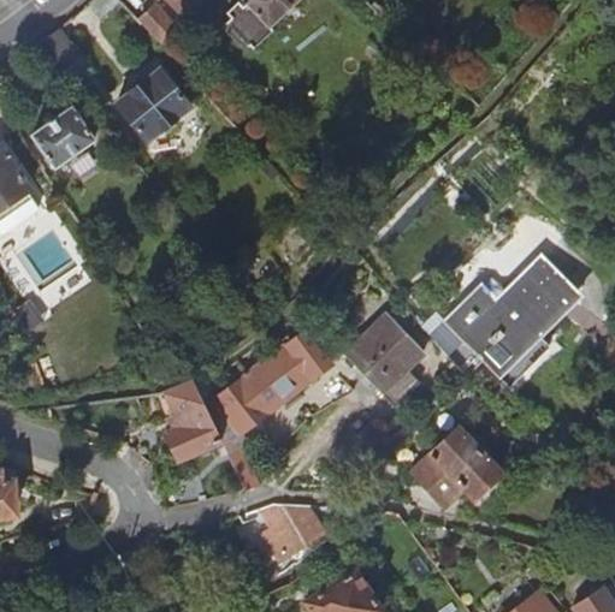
[(169,0),(183,15),(196,1),(199,1),(199,0),(169,0)]
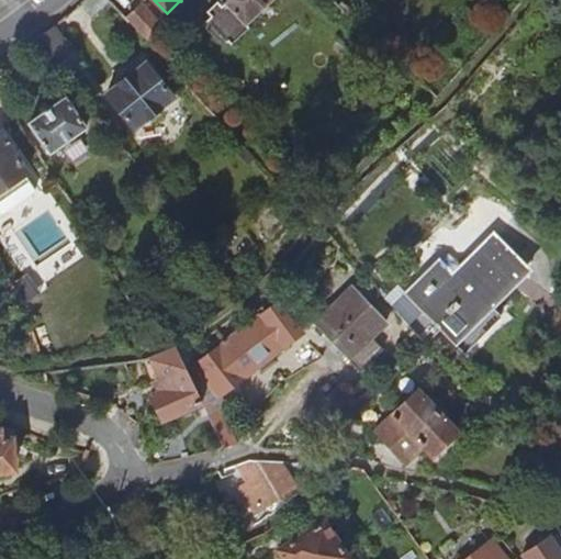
[(224,0),(210,17),(215,22),(210,28),(231,47),(235,43),(239,46),(256,30),(251,25),(275,0),(224,0)]
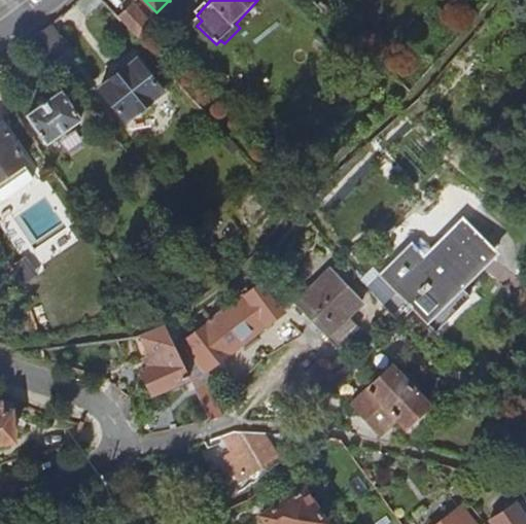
[(113,5),(119,12),(124,7),(117,1),(113,5)]
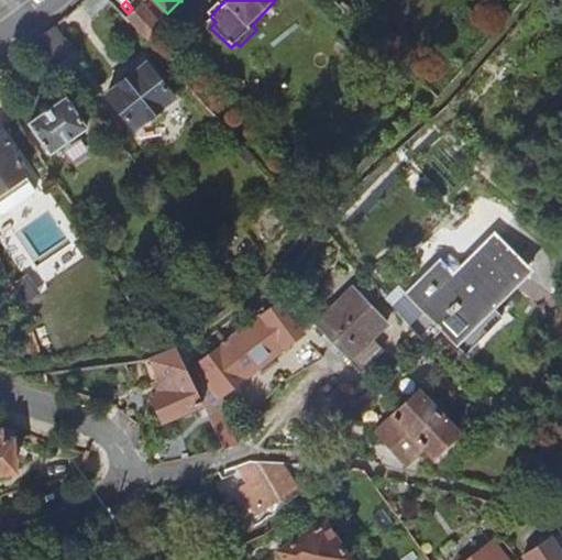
[(130,17),(150,37),(156,32),(164,25),(145,3),(130,17)]
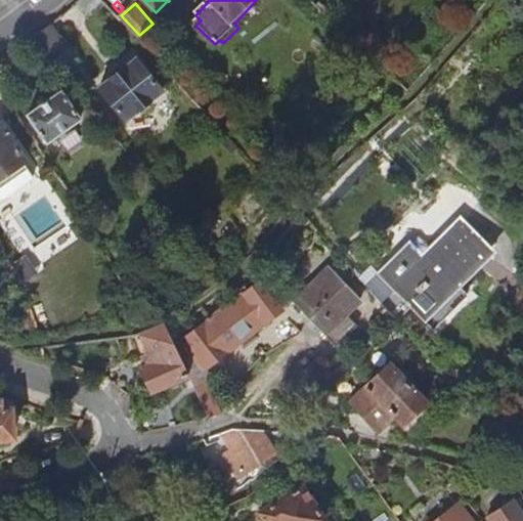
[(52,23),(39,32),(51,46),(57,55),(70,46),(52,23)]
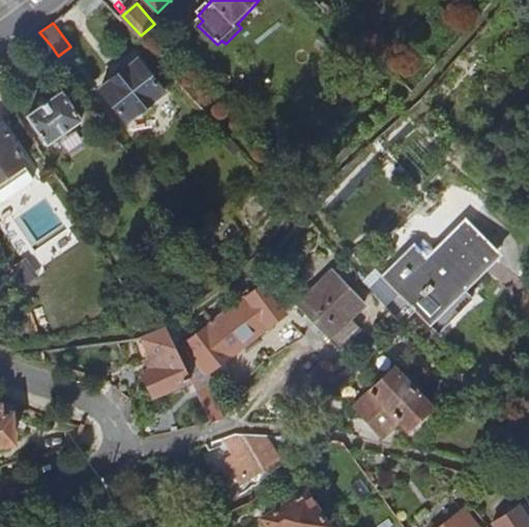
[(141,35),(176,75),(182,68),(147,30),(141,35)]
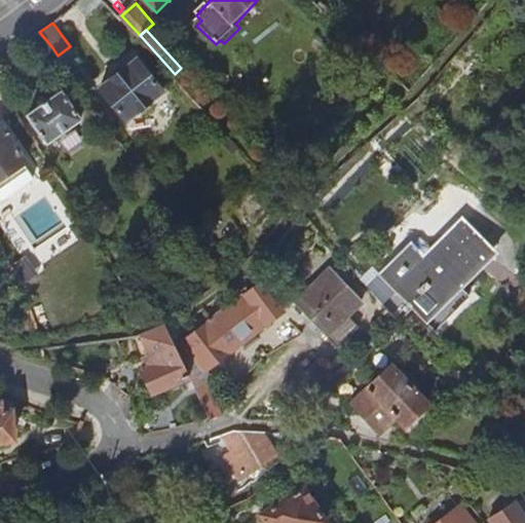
[(39,32),(29,38),(42,53),(51,46),(39,32)]
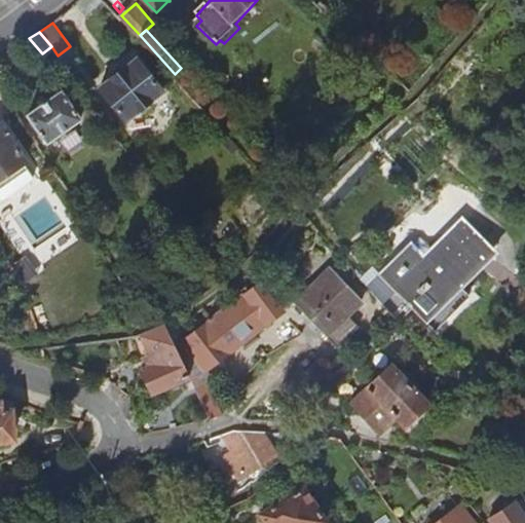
[(138,58),(101,86),(127,119),(164,90),(138,58)]
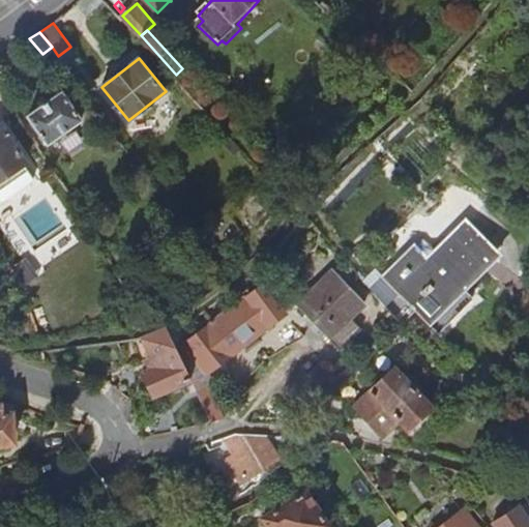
[(82,119),(63,90),(27,113),(46,143),(82,119)]
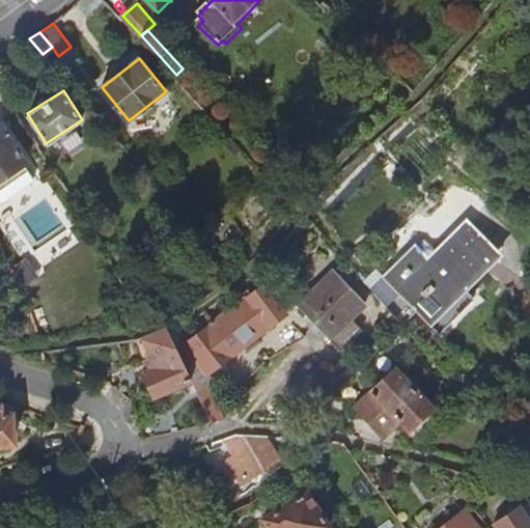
[(4,128),(0,130),(0,198),(1,200),(34,178),(24,164),(27,162),(4,128)]
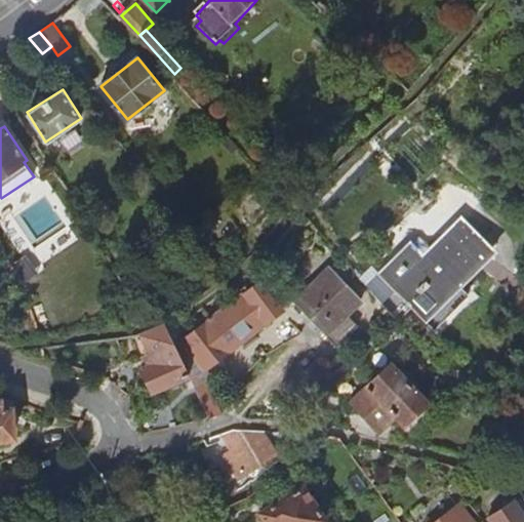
[(411,241),(379,273),(434,326),(466,295),(458,288),(465,281),(459,275),(488,246),(459,217),(424,253),(411,241)]
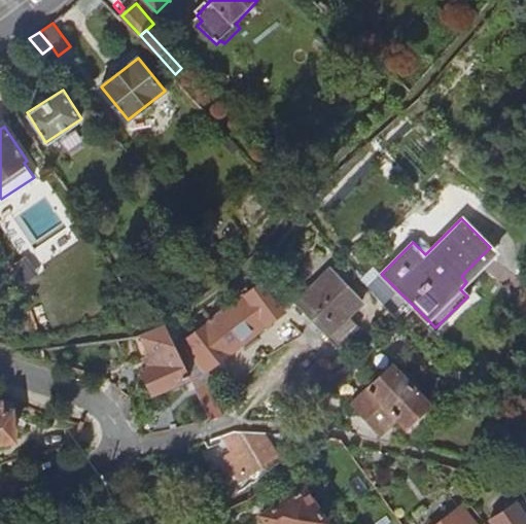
[(313,286),(295,303),(324,336),(362,302),(324,256),(304,275),(313,286)]
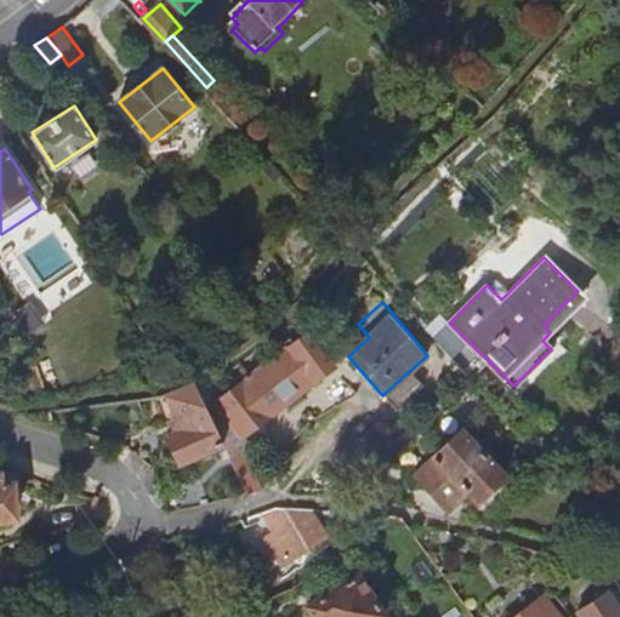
[(252,498),(266,492),(245,447),(251,443),(245,433),(286,401),(290,405),(303,394),(301,389),(334,363),(306,332),(206,407),(223,441),(252,498)]
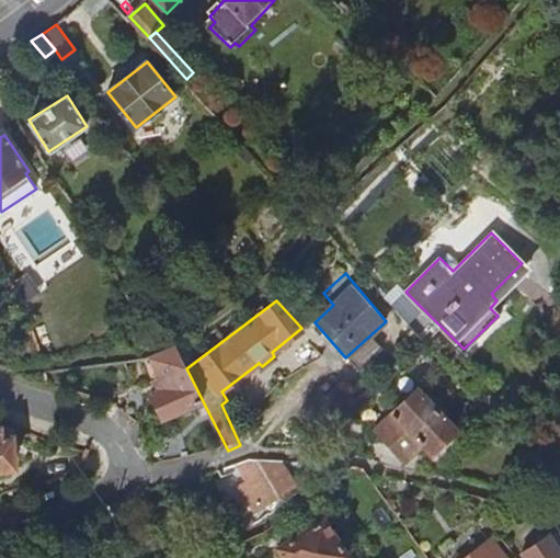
[(155,356),(138,357),(146,374),(155,369),(159,376),(152,379),(157,390),(151,394),(163,418),(202,399),(186,368),(175,346),(155,356)]
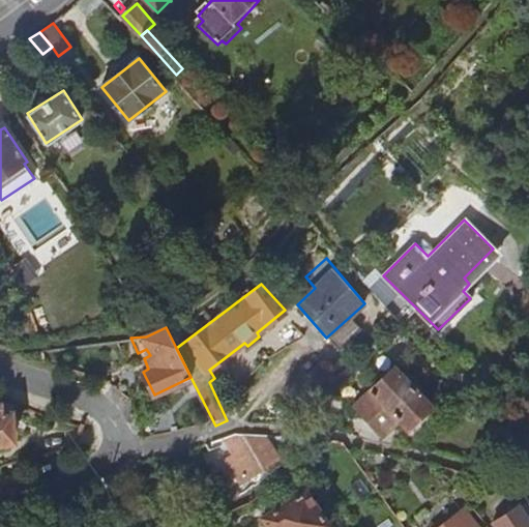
[(299,358),(313,349),(304,337),(291,345),(299,358)]
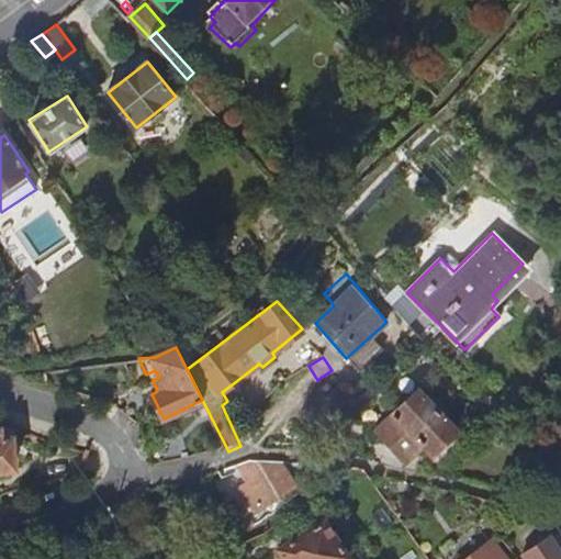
[(373,388),(377,390),(396,412),(408,401),(386,377),(373,388)]
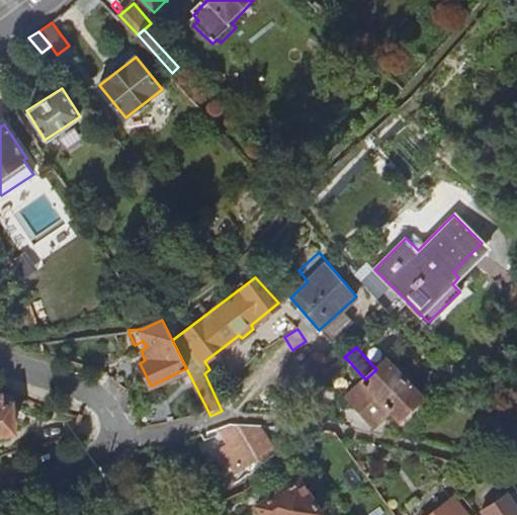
[(347,359),(330,375),(373,422),(392,407),(399,416),(422,395),(390,359),(376,369),(365,379),(347,359)]
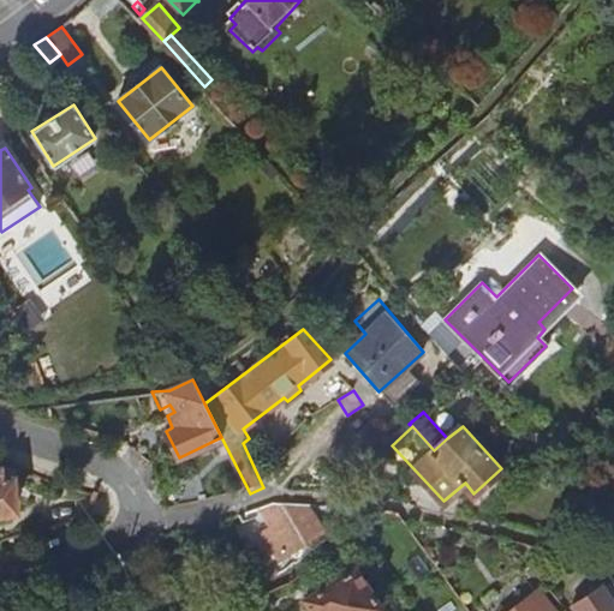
[(0,519),(15,517),(23,508),(18,479),(6,481),(4,468),(0,468),(0,519)]
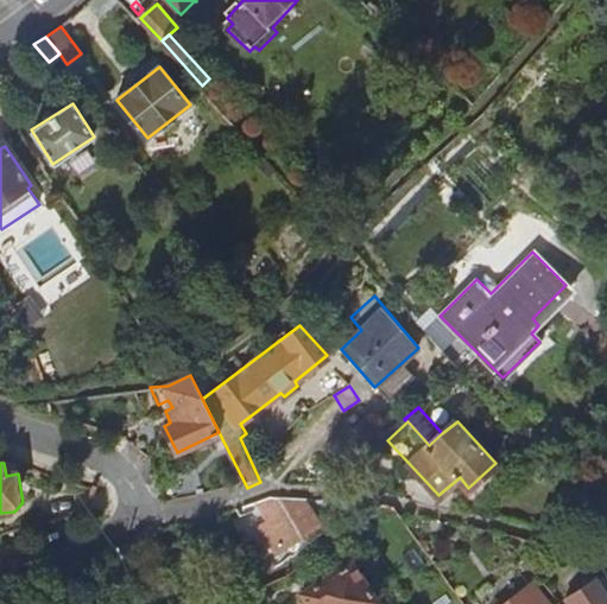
[(159,475),(166,495),(194,490),(188,471),(159,475)]
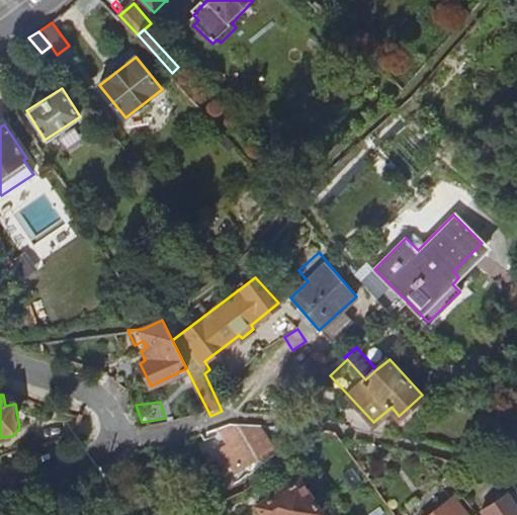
[(232,447),(242,464),(272,445),(259,425),(232,424),(242,440),(232,447)]
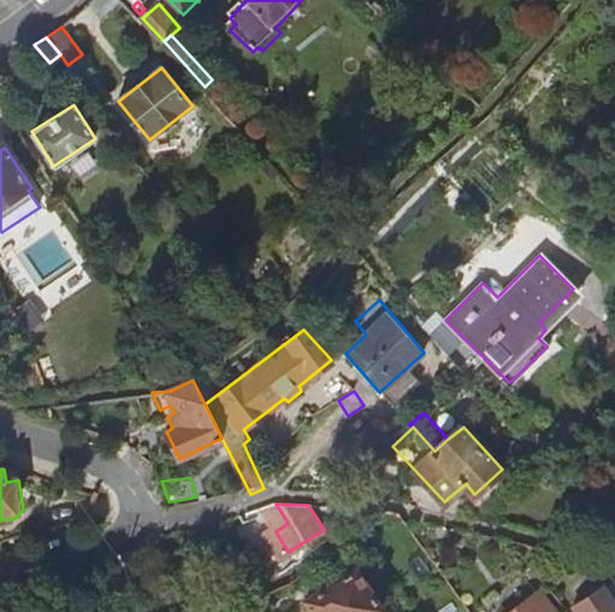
[(261,511),(268,528),(282,522),(273,505),(261,511)]
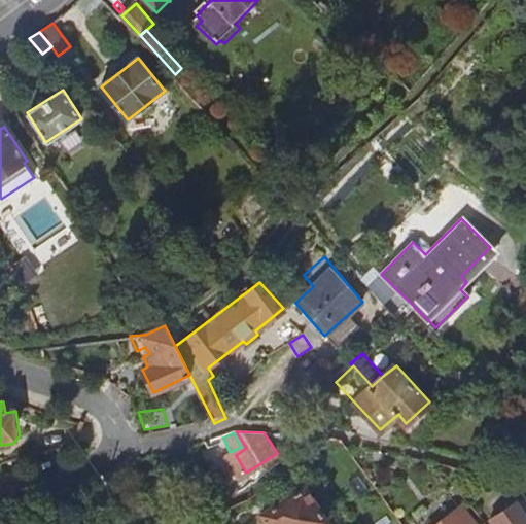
[(322,523),(327,520),(306,486),(259,516),(265,523),(322,523)]
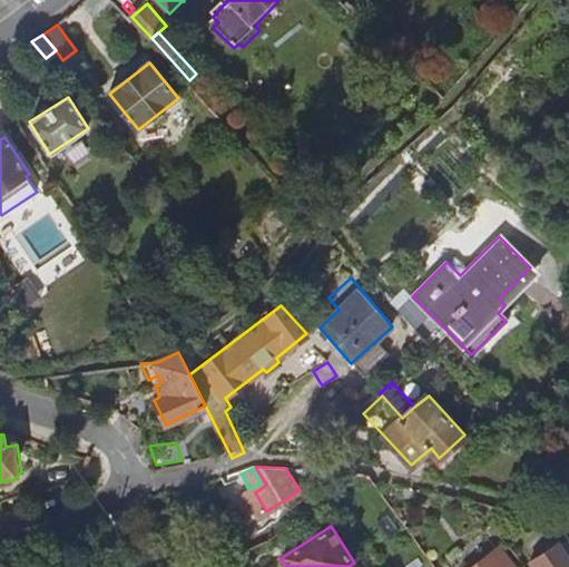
[(568,566),(568,554),(566,550),(568,548),(568,533),(532,559),(538,566),(568,566)]
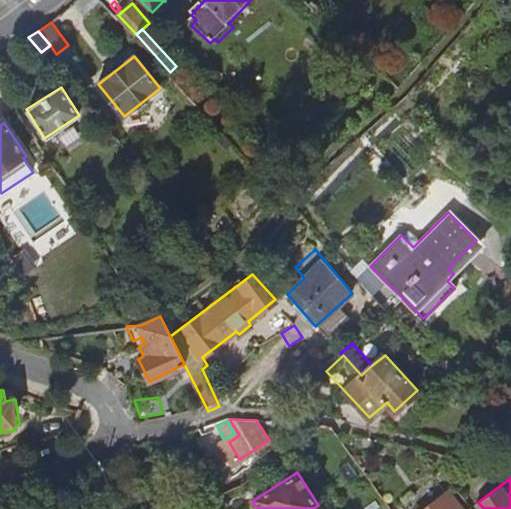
[(438,505),(433,508),(467,508),(454,491),(437,503),(438,505)]
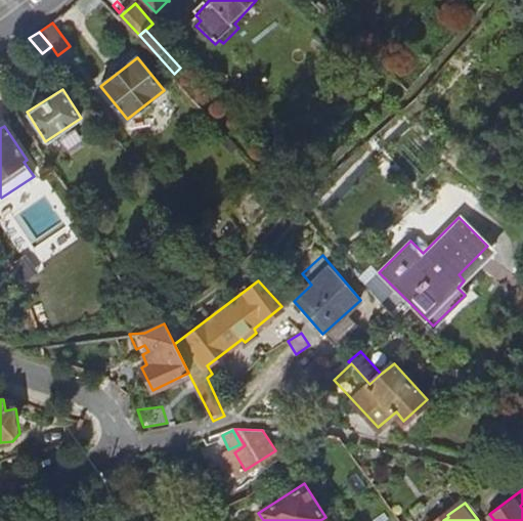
[(477,509),(484,517),(489,514),(483,505),(477,509)]
